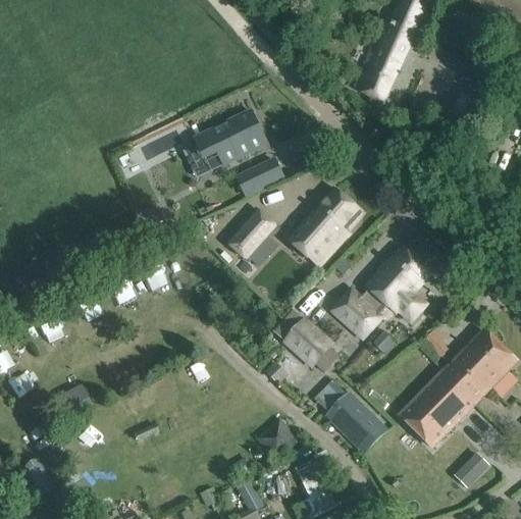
[(392,0),(353,88),(393,109),(412,68),(408,61),(435,0),(392,0)]
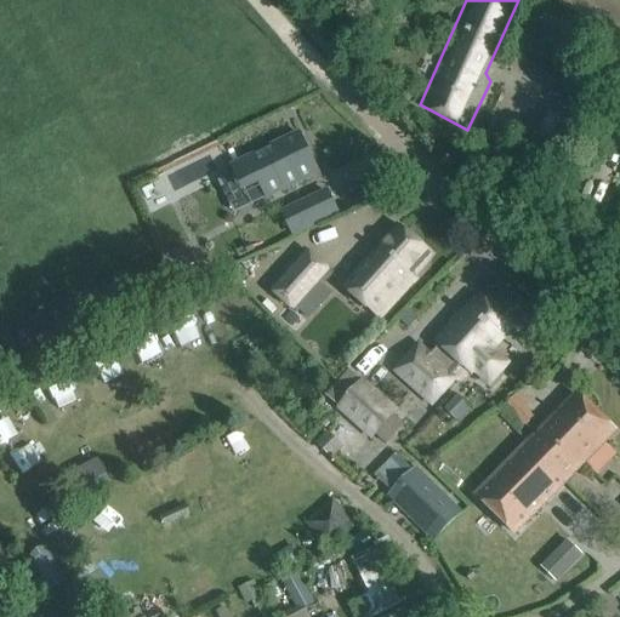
[(255,181),(262,195),(317,170),(299,131),(232,163),(243,186),(255,181)]
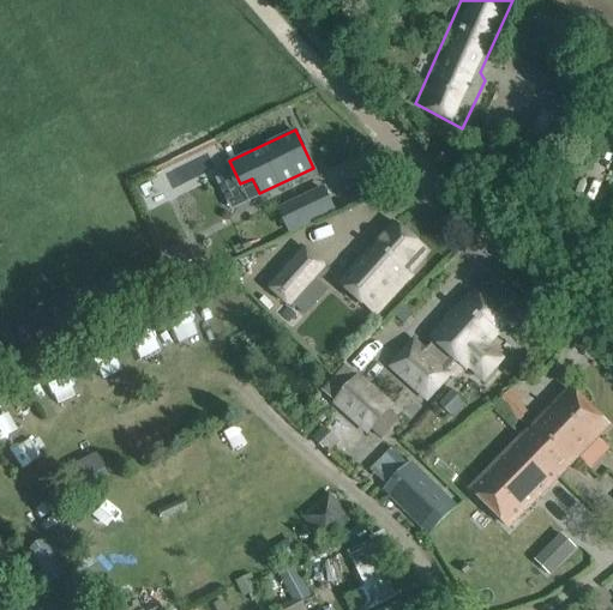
[(499,157),(487,149),(476,163),(488,171),(499,157)]
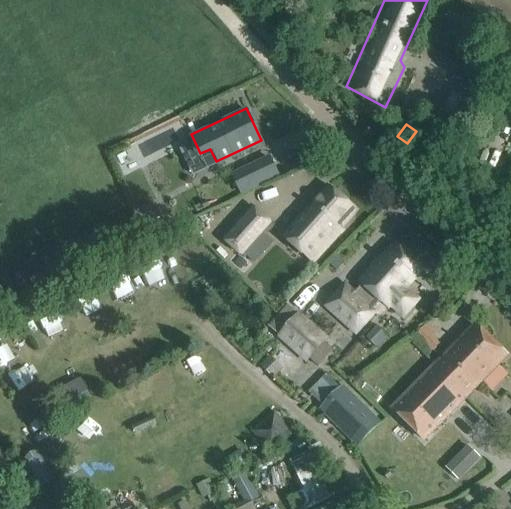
[(241,191),(277,174),(268,156),(232,173),(241,191)]
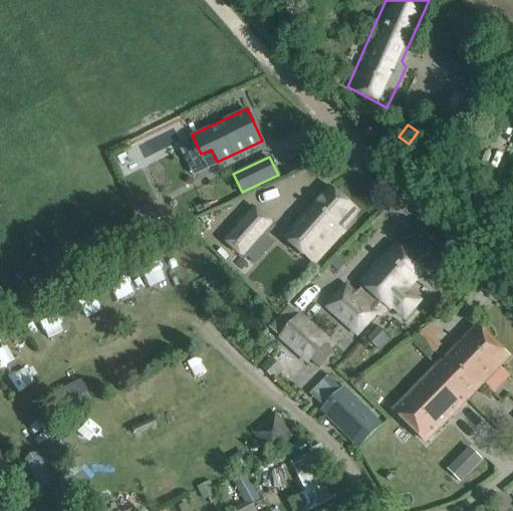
[(283,234),(313,261),(342,229),(339,226),(355,208),(328,184),(283,234)]
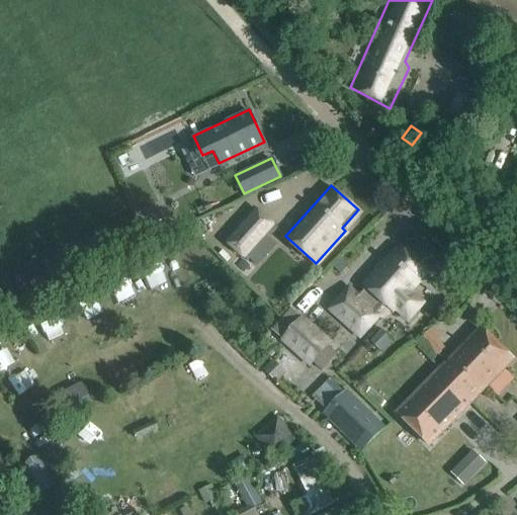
[(276,226),(254,206),(225,239),(247,258),(276,226)]
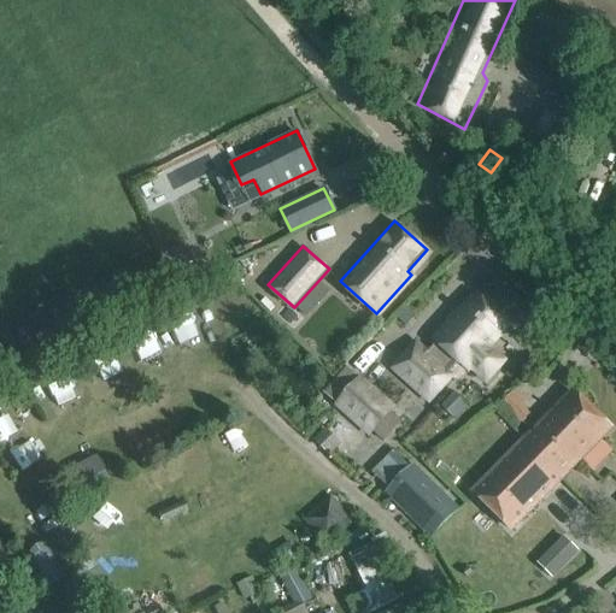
[(508,323),(475,293),(432,341),(434,343),(426,353),(416,343),(394,366),(428,398),(450,373),(447,372),(458,360),(467,367),(470,364),(486,377),(503,359),(487,345),(508,323)]
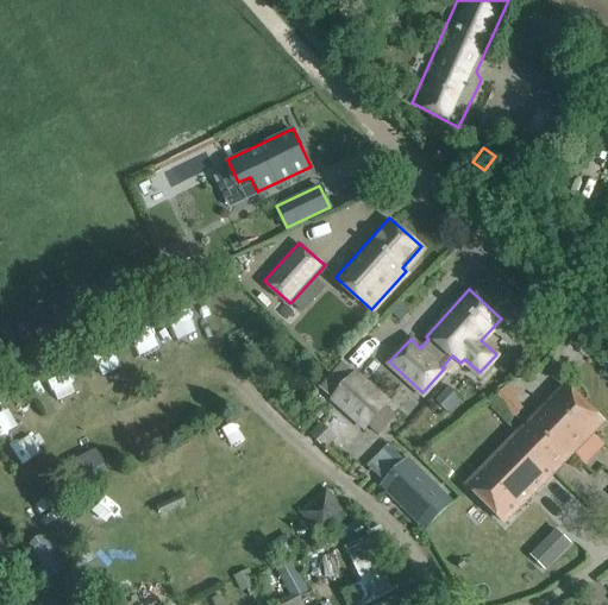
[(328,398),(363,430),(392,399),(368,379),(368,380),(358,372),(359,371),(356,367),(328,398)]
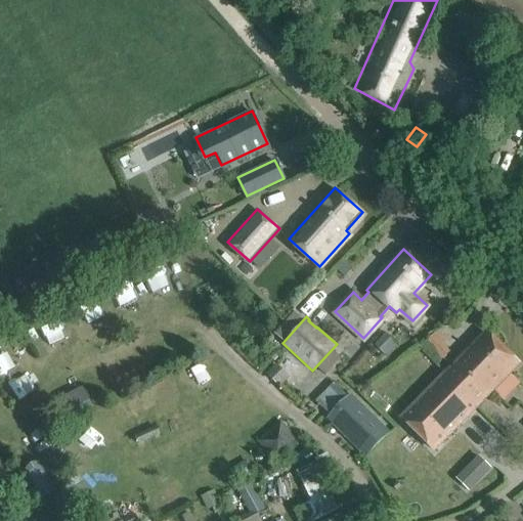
[(31,329),(38,346),(53,340),(46,322),(31,329)]
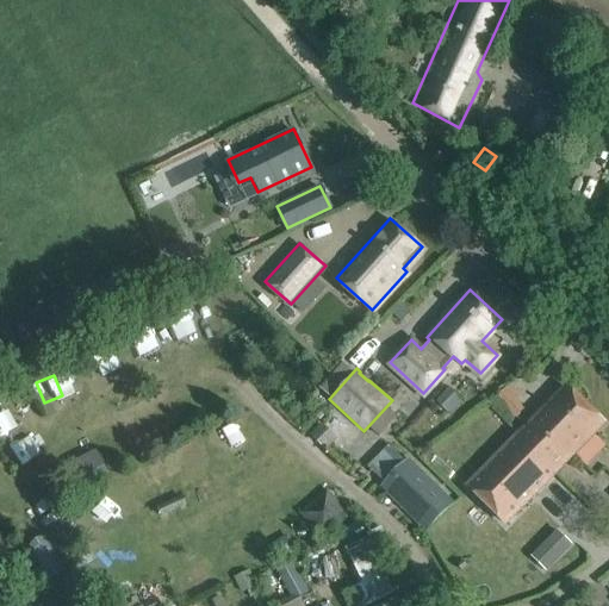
[(505,520),(586,438),(603,422),(566,385),(468,485),(505,520)]
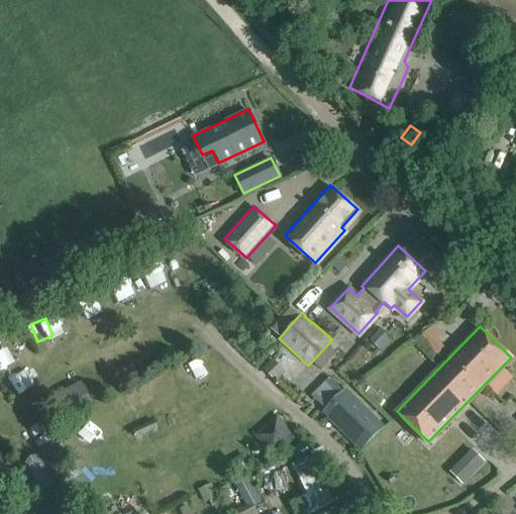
[(426,327),(413,340),(431,358),(443,345),(426,327)]
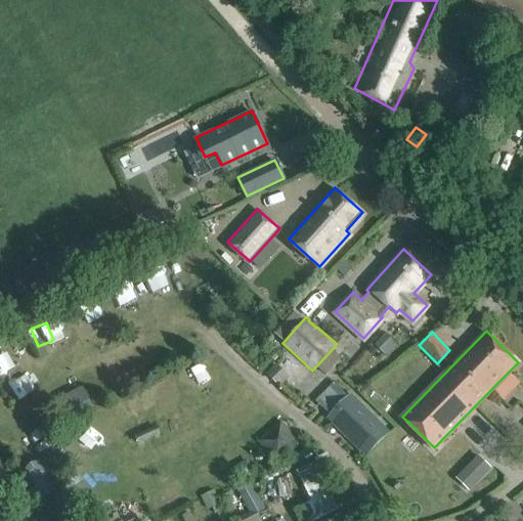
[(325,416),(365,456),(390,431),(350,392),(348,394),(334,381),(315,399),(330,413),(325,416)]
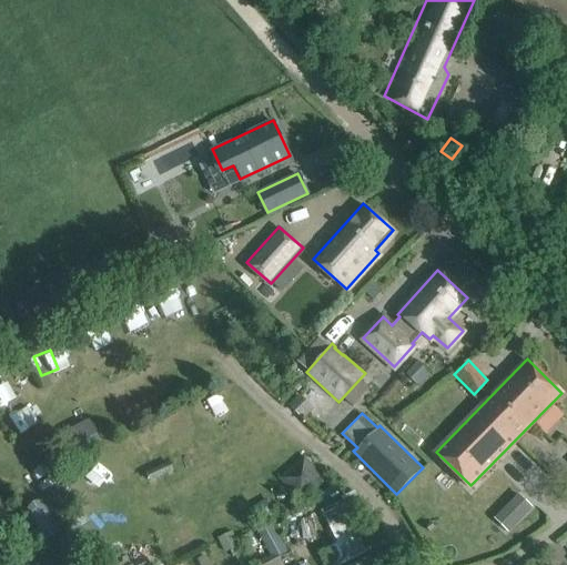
[(80,432),(58,443),(66,457),(97,442),(89,427),(80,432)]
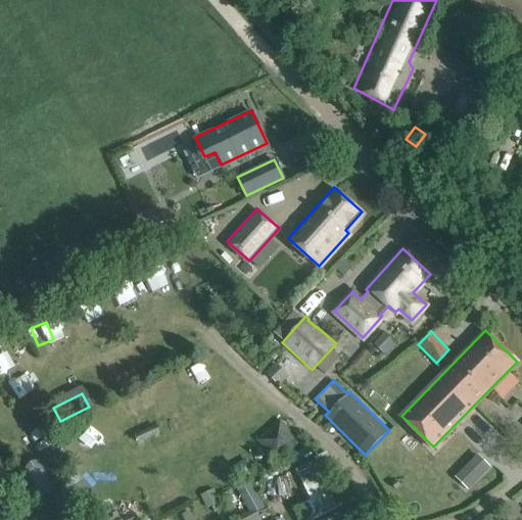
[(257,436),(275,459),(299,440),(281,417),(257,436)]
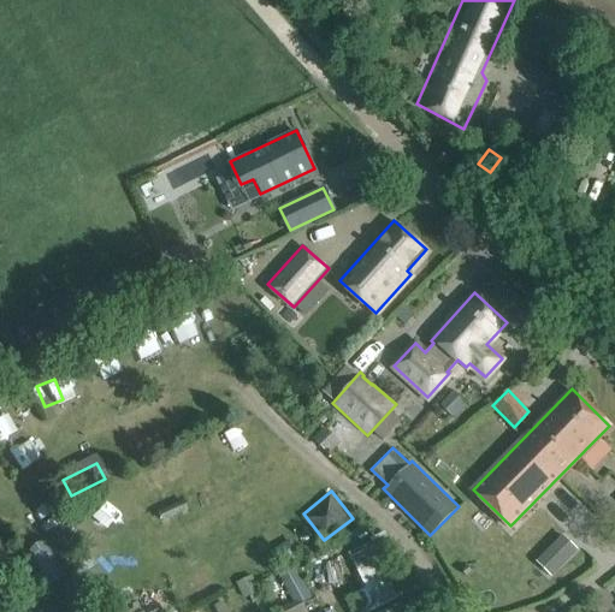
[(562,535),(547,551),(560,565),(577,548),(562,535)]
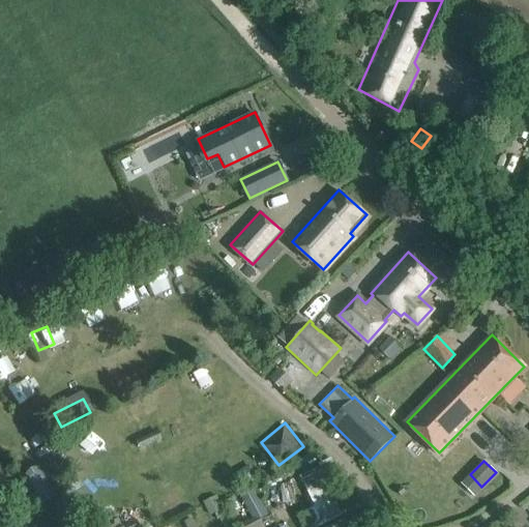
[(313,526),(343,513),(327,479),(306,490),(314,505),(297,514),(303,526),(313,526)]
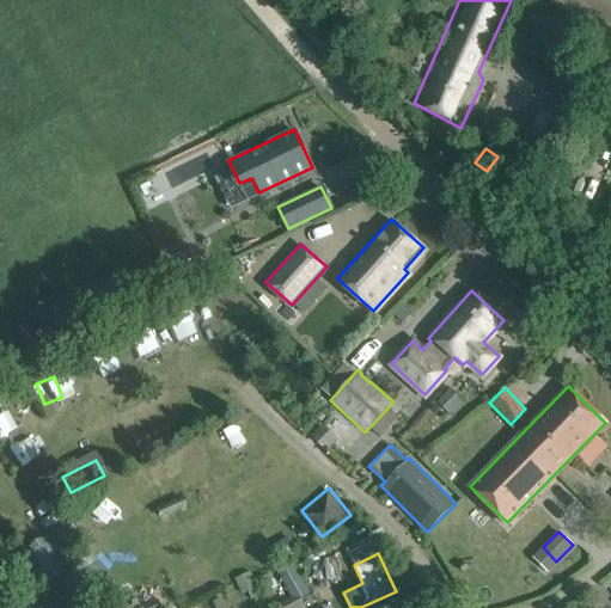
[(309,591),(293,562),(276,571),(292,600),(309,591)]
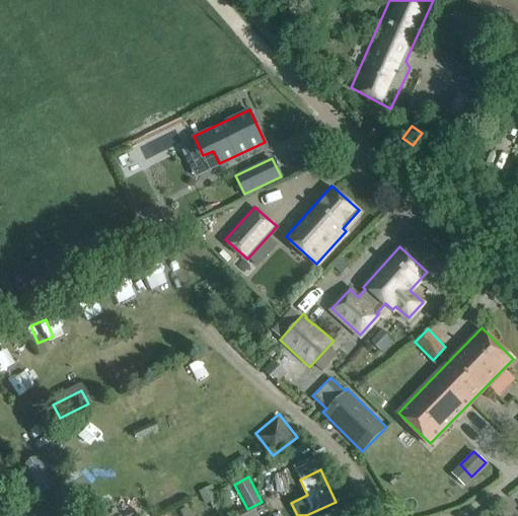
[(212,485),(200,491),(205,502),(210,500),(216,497),(217,497),(212,485)]
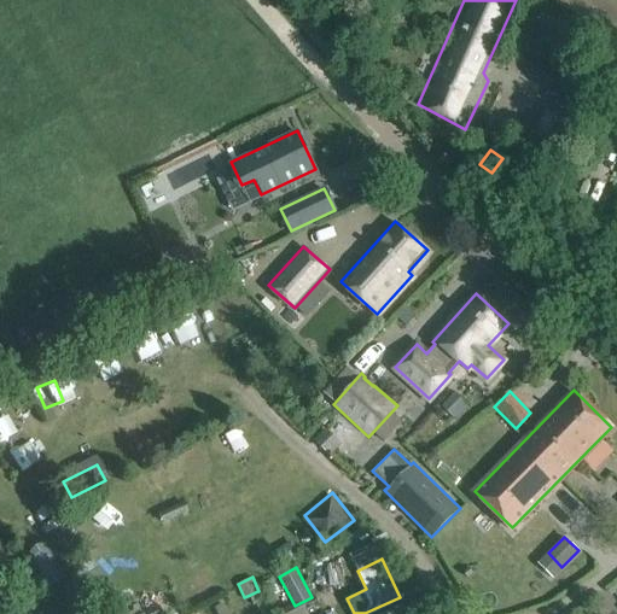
[(269,578),(260,584),(267,597),(278,592),(269,578)]
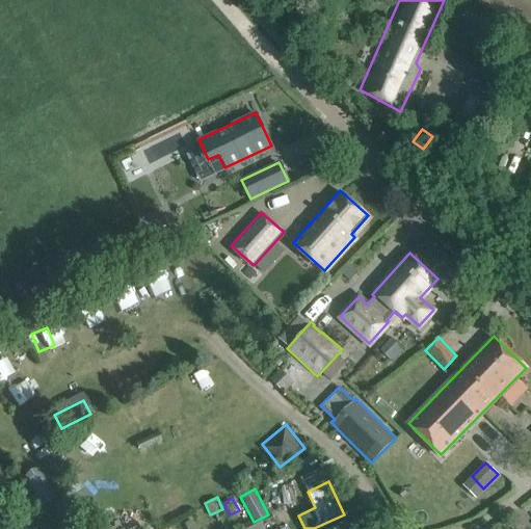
[(284,528),(283,526),(275,528),(266,528),(262,520),(242,528),(284,528)]
